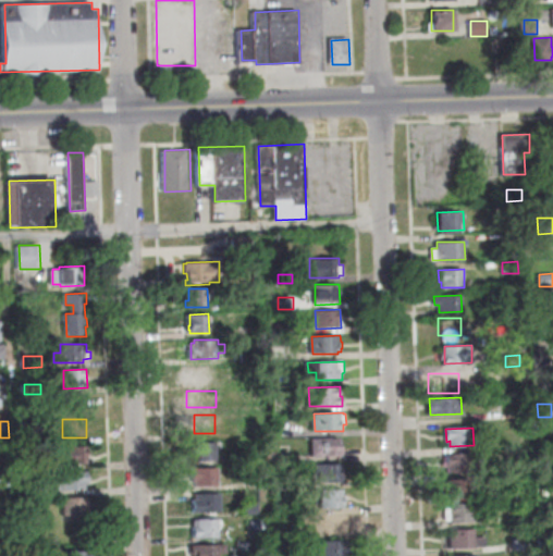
[(312,439),(341,437),(342,451),(344,451),(344,455),(342,455),(342,456),(314,456),(312,439)]
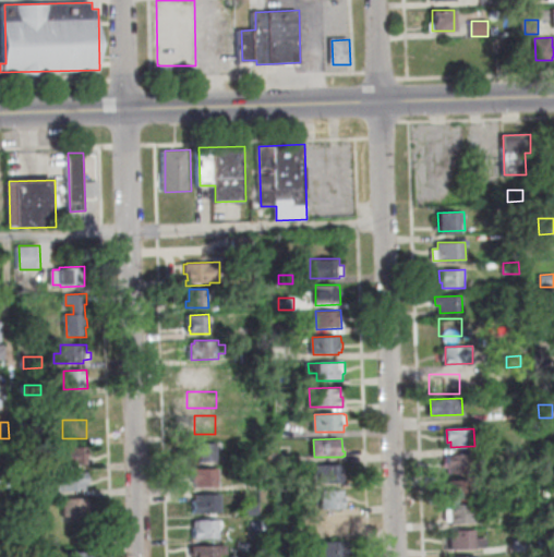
[(219,461),(219,443),(191,444),(191,462),(219,461)]
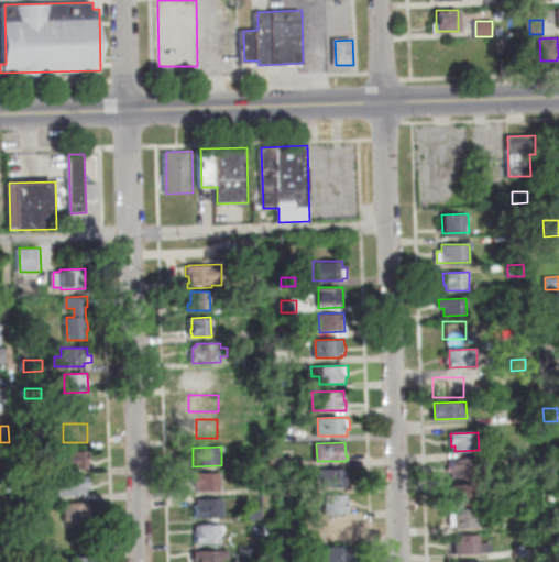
[(62,470),(91,469),(91,456),(83,456),(81,451),(61,452),(62,470)]
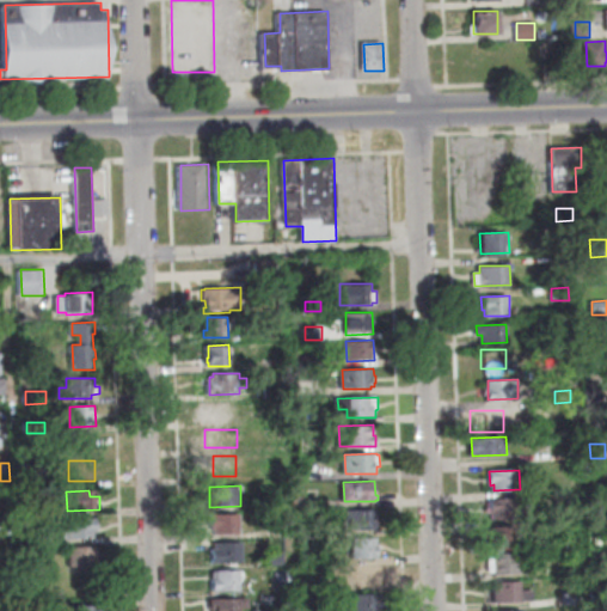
[(0,492),(11,492),(11,502),(0,502),(0,492)]
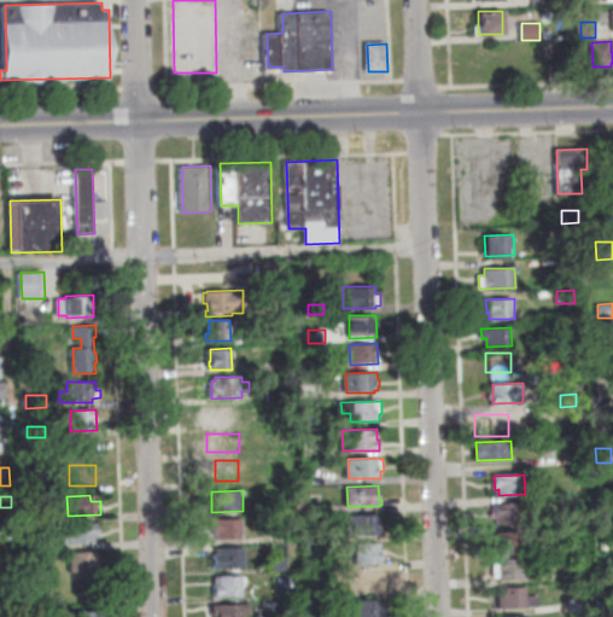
[(525,502),(526,522),(500,523),(500,518),(496,518),(496,504),(525,502)]
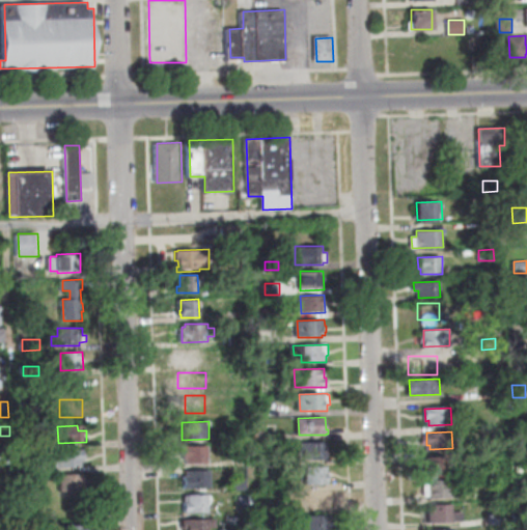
[(301,442),(331,442),(331,451),(328,451),(328,452),(330,453),(330,456),(328,458),(328,459),(302,459),(301,442)]
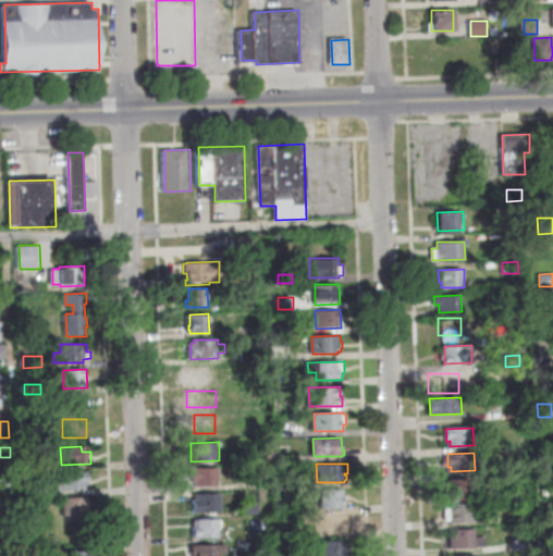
[(220,467),(194,468),(194,481),(197,481),(198,486),(221,485),(220,467)]
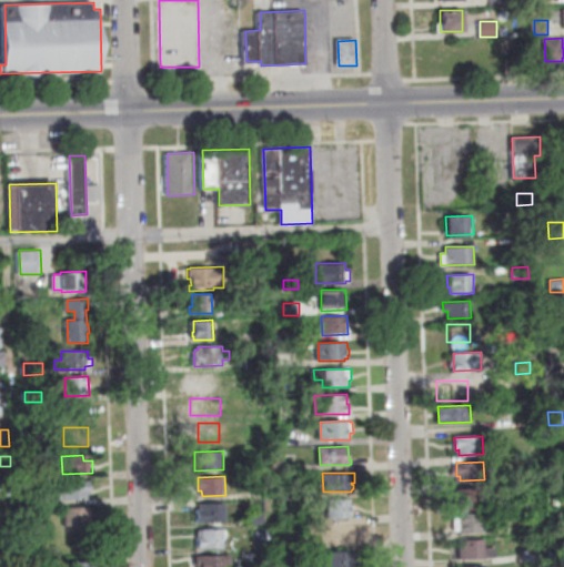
[(58,500),(58,489),(66,489),(64,482),(91,481),(92,494),(90,494),(90,500),(58,500)]
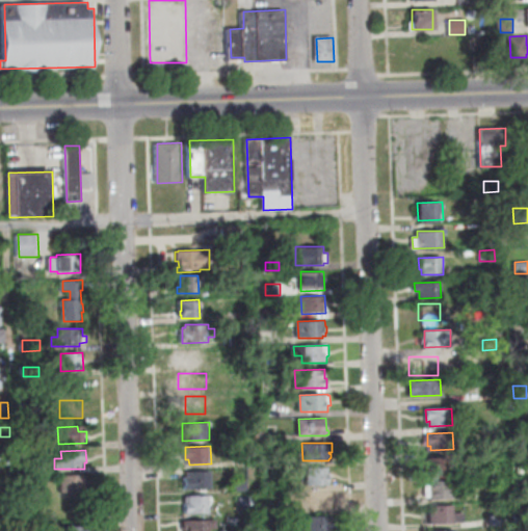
[(10,451),(0,451),(0,465),(10,465),(10,451)]
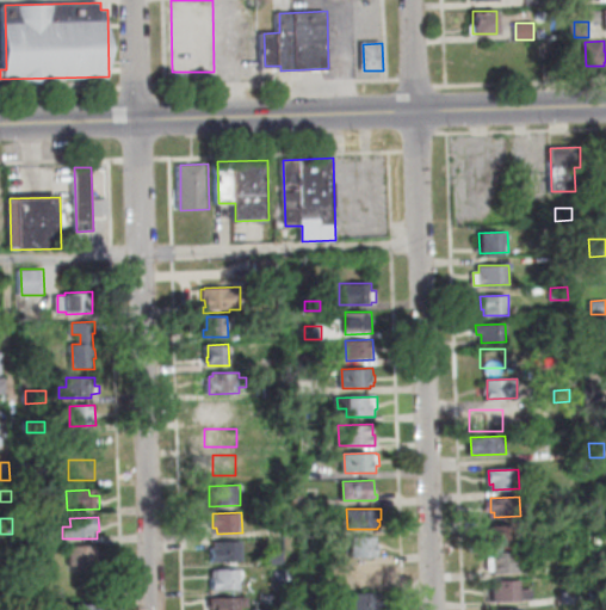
[(514,547),(490,548),(490,527),(514,525),(514,547)]
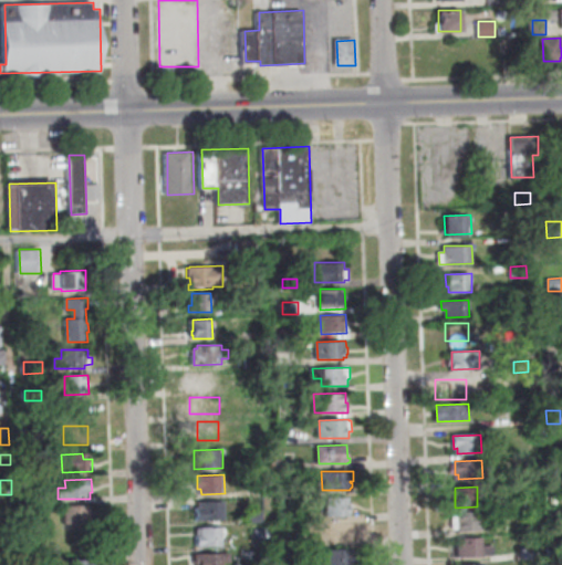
[(561,505),(550,505),(549,493),(561,493),(561,505)]
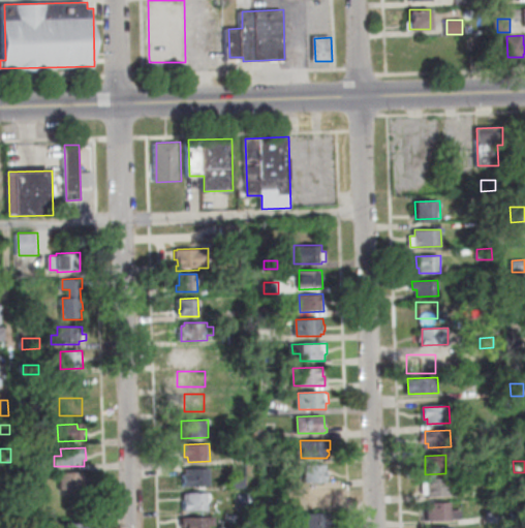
[(307,465),(328,465),(328,483),(307,483),(307,465)]
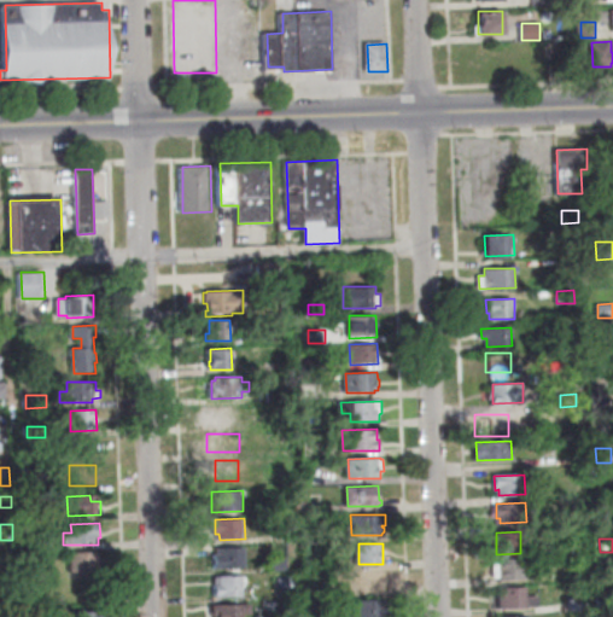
[(217,569),(217,554),(219,554),(219,548),(247,547),(247,568),(217,569)]
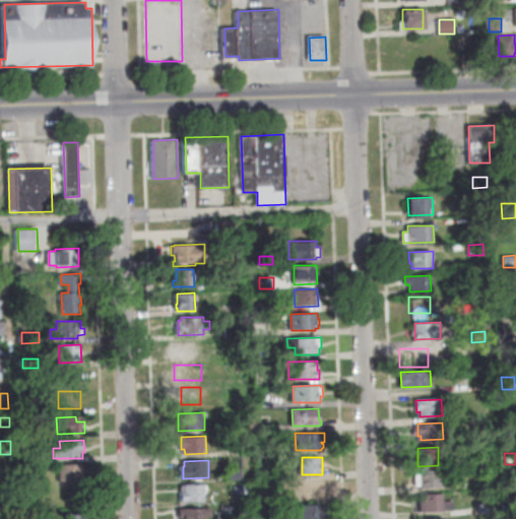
[(61,465),(83,464),(84,480),(61,481),(61,465)]
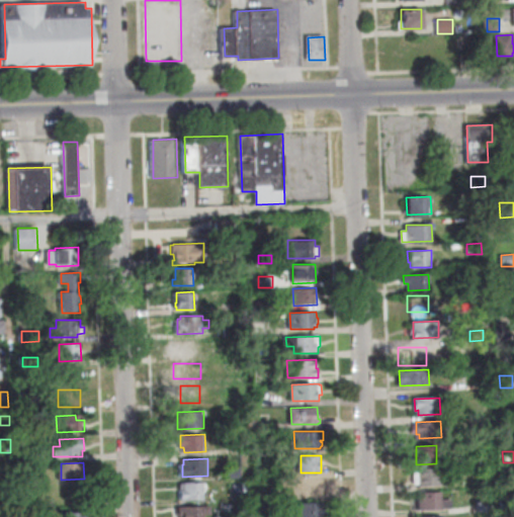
[(243,467),(228,467),(228,479),(243,479),(243,467)]
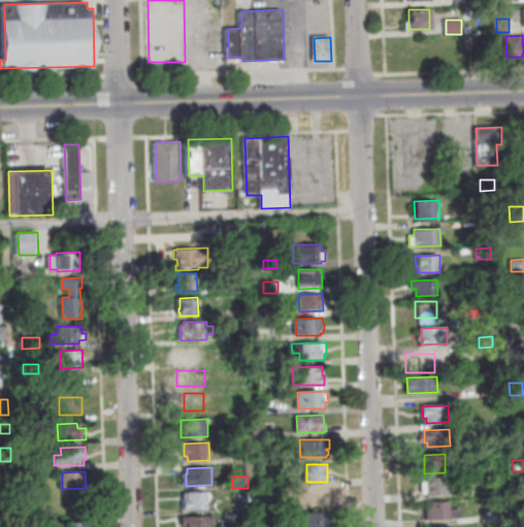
[(423,478),(454,476),(455,495),(428,495),(428,493),(424,493),(423,478)]
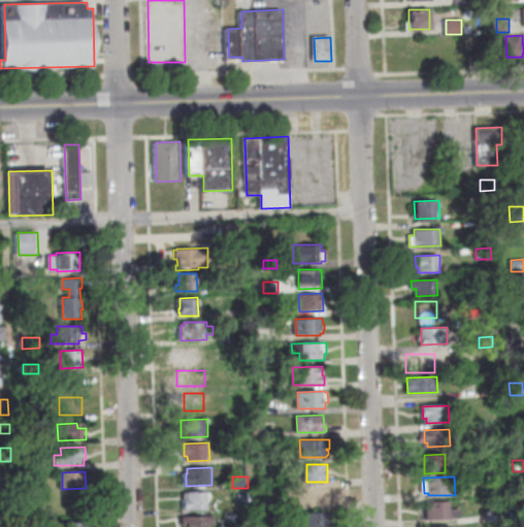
[(523,496),(514,496),(514,486),(523,486),(523,496)]
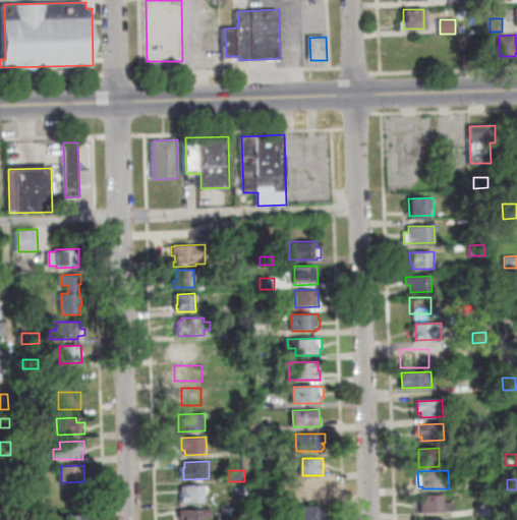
[(299,500),(299,481),(323,481),(323,483),(327,482),(327,493),(325,493),(325,499),(299,500)]
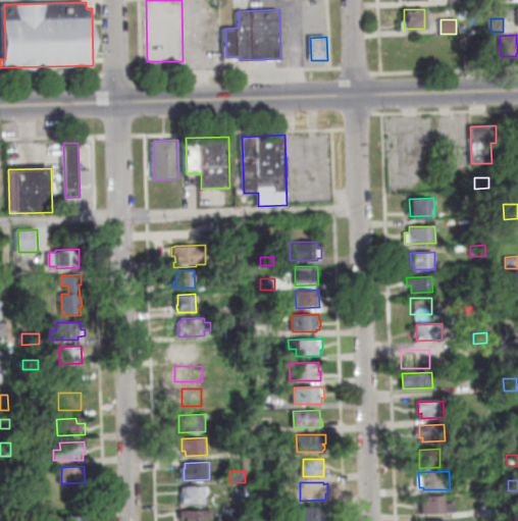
[(184,504),(207,504),(207,486),(187,486),(187,493),(184,493),(184,504)]
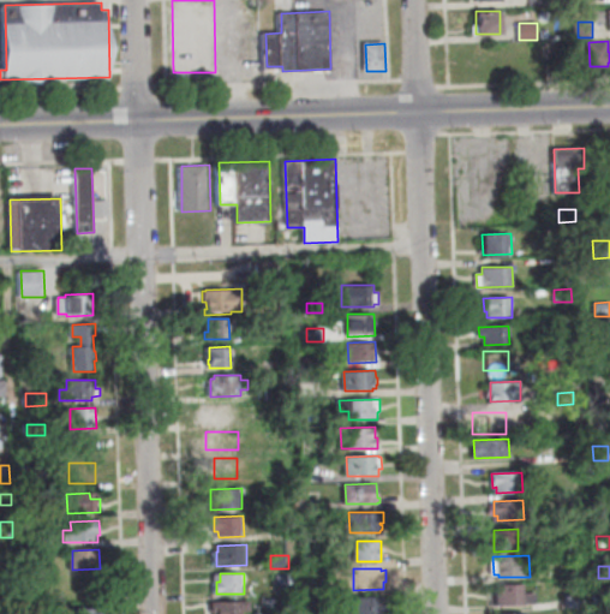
[(0,591),(15,591),(15,578),(0,578),(0,591)]
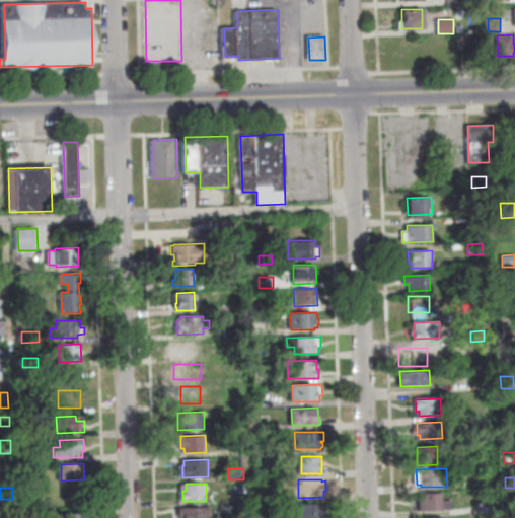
[(421,511),(421,494),(443,493),(443,500),(454,500),(454,510),(421,511)]
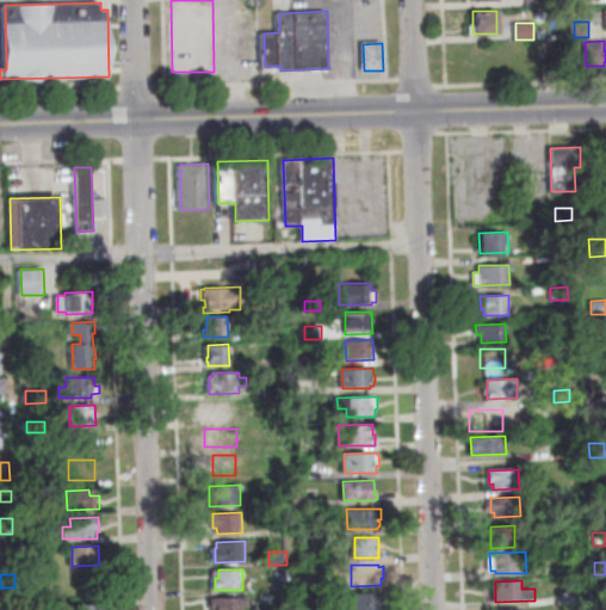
[(279,583),(279,592),(290,592),(290,583),(279,583)]
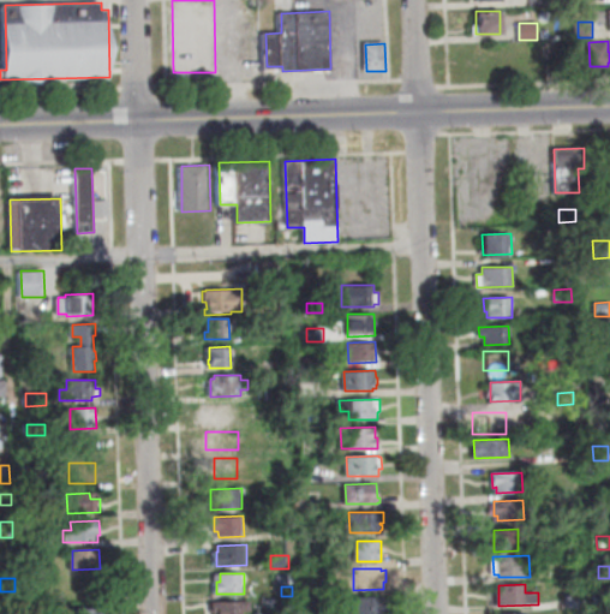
[(569,608),(569,595),(586,595),(586,607),(569,608)]
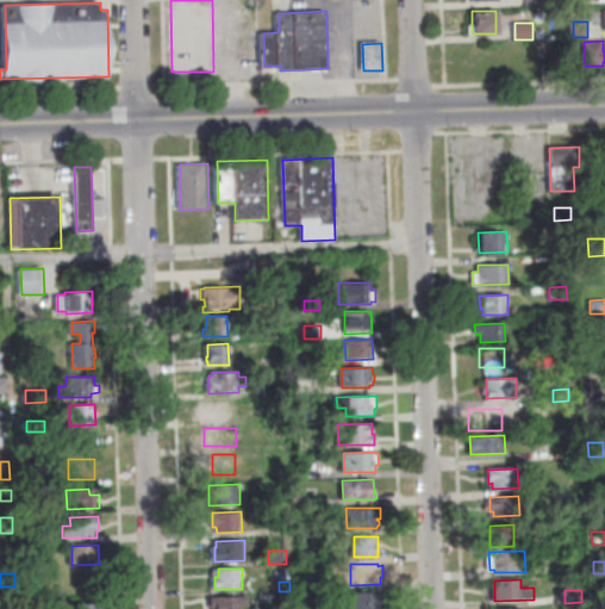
[(593,601),(592,591),(604,590),(604,600),(593,601)]
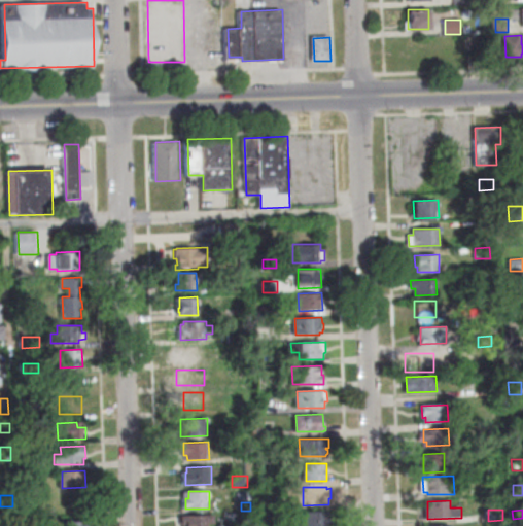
[(306,525),(306,512),(329,512),(329,525),(306,525)]
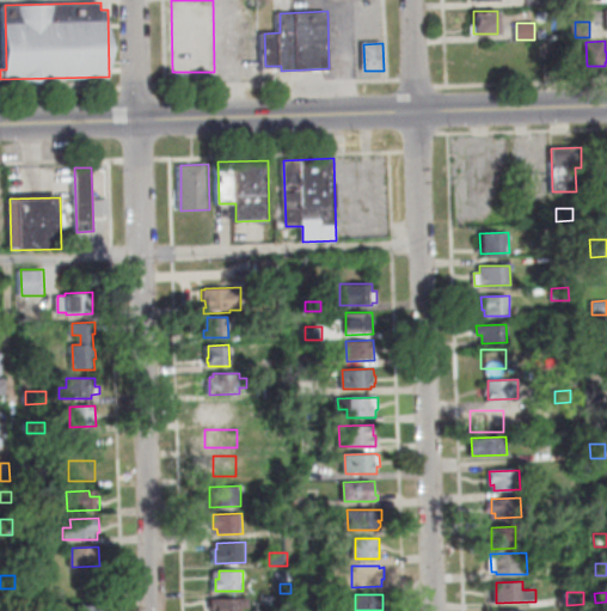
[(218,610),(243,610),(243,608),(251,608),(251,598),(213,599),(213,610),(218,610)]
